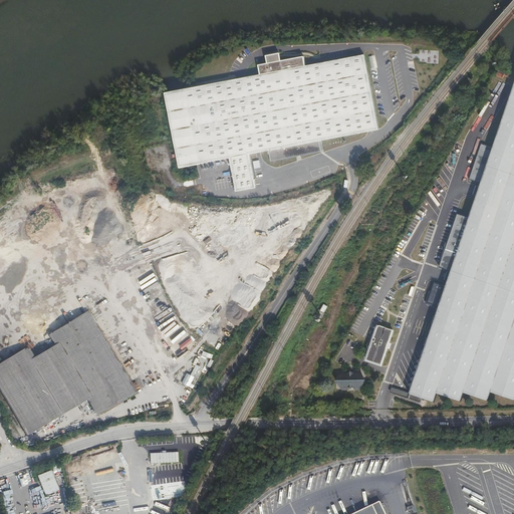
[(364,54),(306,65),(261,74),(166,92),(180,168),(230,158),(237,191),(256,188),(250,155),(262,152),(268,151),(269,151),(319,142),(378,130),(364,54)]
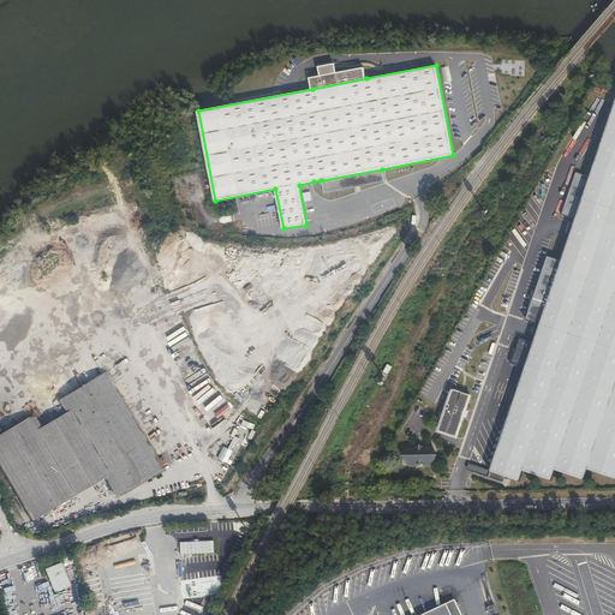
[(312,89),(366,78),(364,67),(332,73),(330,67),(322,69),(323,76),(310,78),(312,89)]
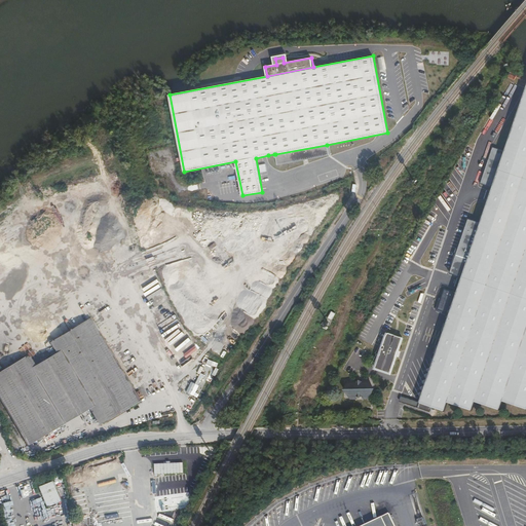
[(525,85),(521,102),(508,141),(503,151),(501,150),(493,147),(481,183),(492,187),(481,222),(468,219),(450,273),(461,277),(453,301),(442,297),(405,403),(429,411),(431,407),(444,411),(447,402),(472,410),(475,402),(498,410),(502,401),(525,408),(525,85)]
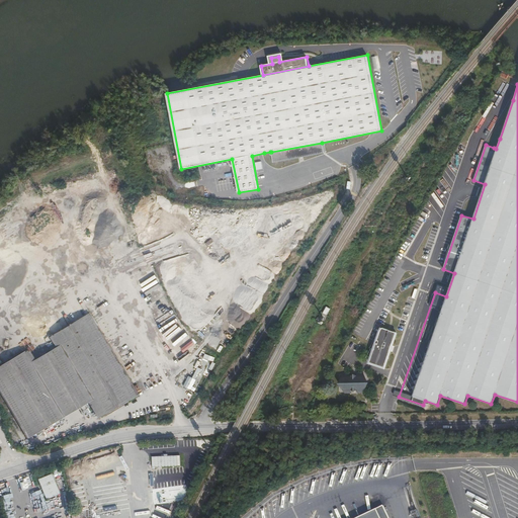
[(324,153),(322,143),(271,152),(273,163),(324,153)]
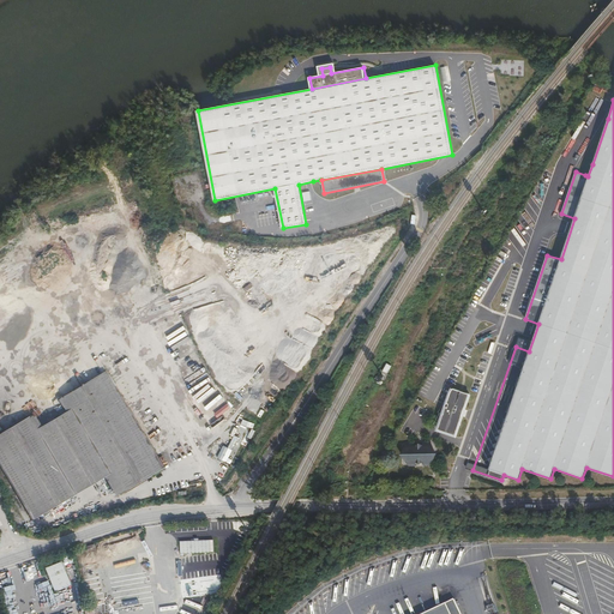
[(34,414),(0,433),(0,467),(31,521),(104,477),(115,497),(164,468),(106,371),(58,399),(65,413),(41,427),(34,414)]
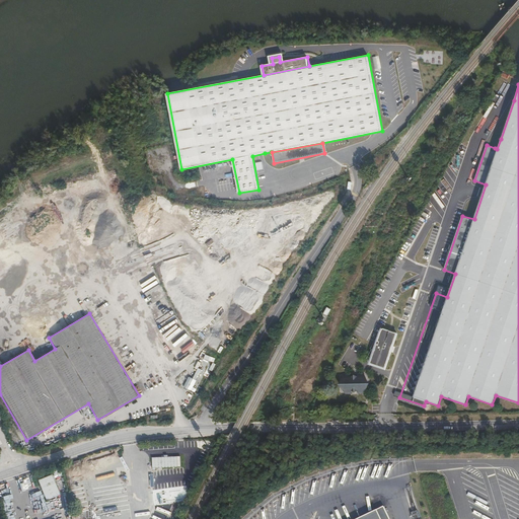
[(393,346),(397,332),(384,327),(381,331),(378,341),(376,340),(371,349),(372,349),(367,358),(379,365),(384,364),(387,361),(391,352),(390,351),(391,346),(393,346)]
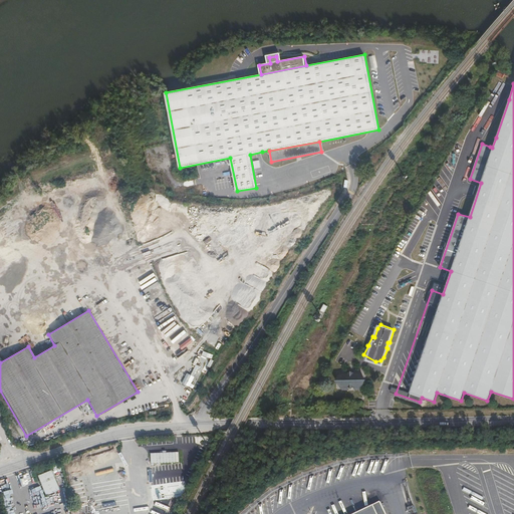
[(353,372),(347,372),(340,372),(338,379),(340,387),(347,387),(353,387),(360,387),(363,379),(360,372),(353,372)]
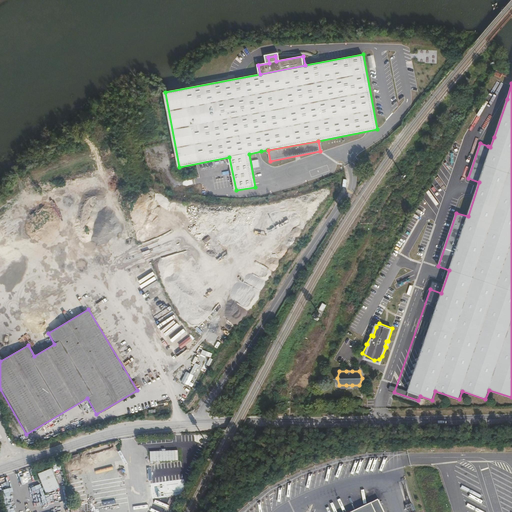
[(186,384),(191,374),(186,372),(182,382),(186,384)]
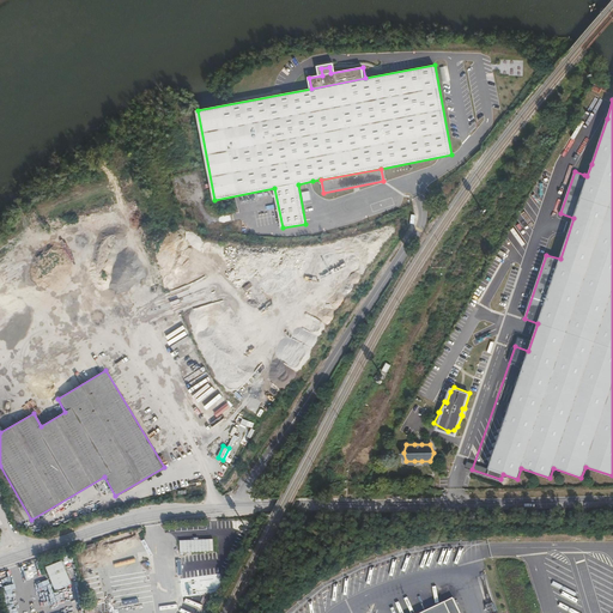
[(194,540),(181,541),(181,556),(184,556),(184,553),(214,551),(213,538),(199,539),(199,538),(194,538),(194,540)]
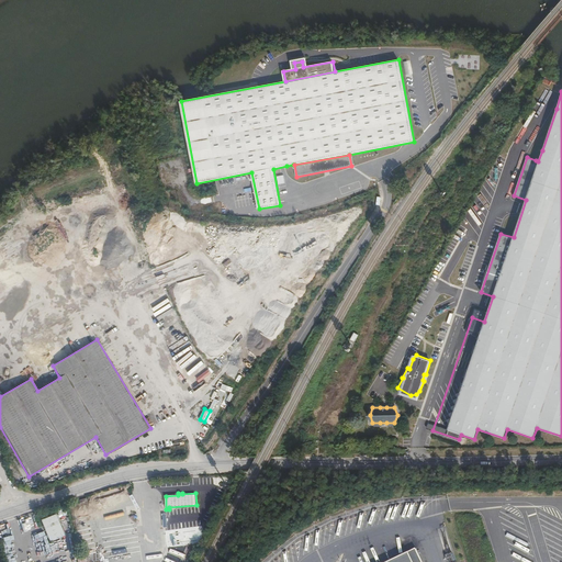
[(56,514),(41,520),(49,541),(65,536),(56,514)]
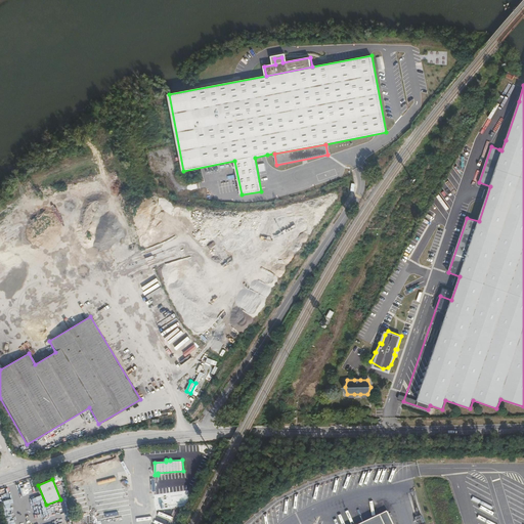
[(388,510),(358,523),(393,523),(394,523),(388,510)]
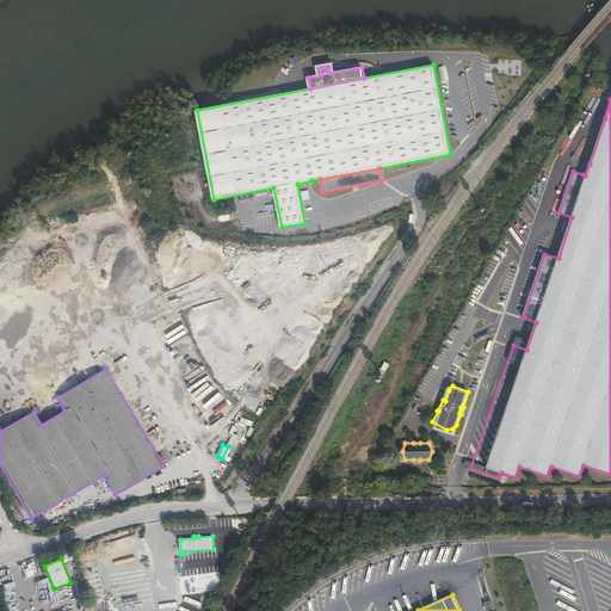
[(485,602),(487,610),(495,610),(492,599),(485,602)]
